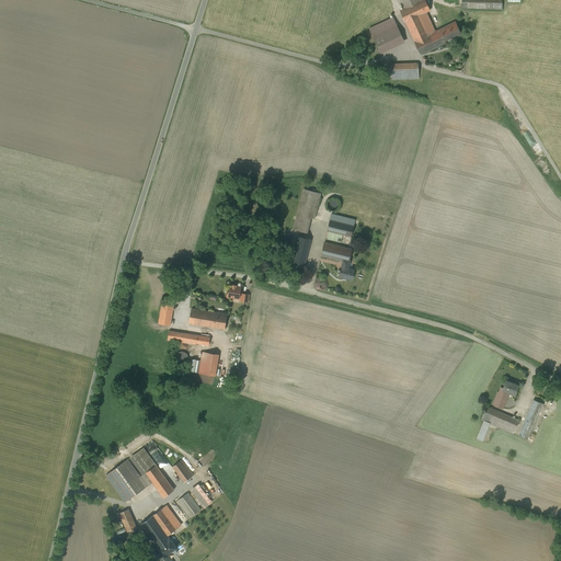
[(399,0),(404,9),(421,1),(420,0),(399,0)]
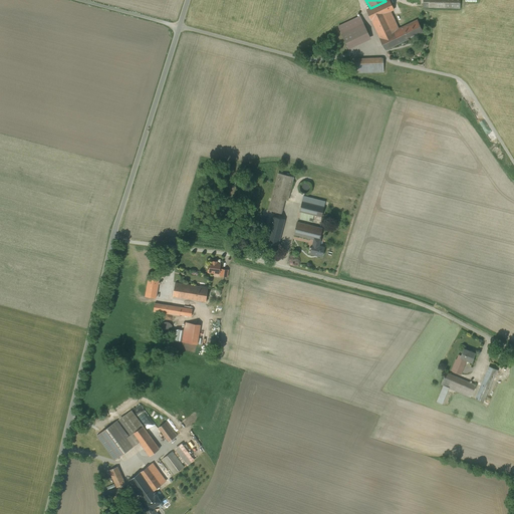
[(371,19),(379,37),(399,29),(391,11),(394,10),(390,0),(388,0),(386,1),(370,8),(366,10),(371,20),(371,19)]
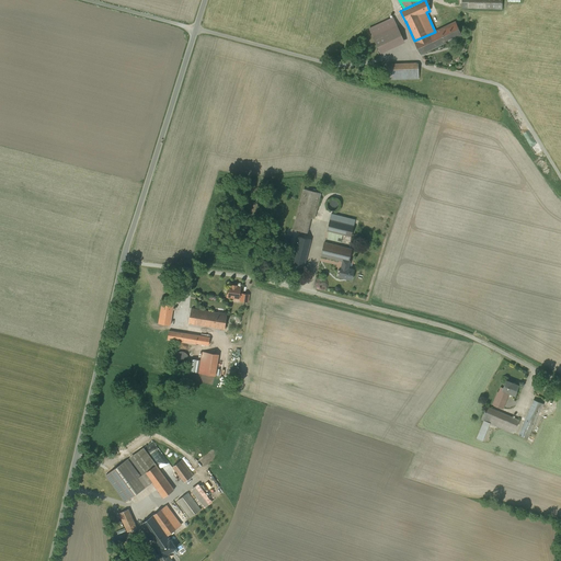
[(389,20),(369,29),(380,54),(404,43),(393,18),(389,20)]
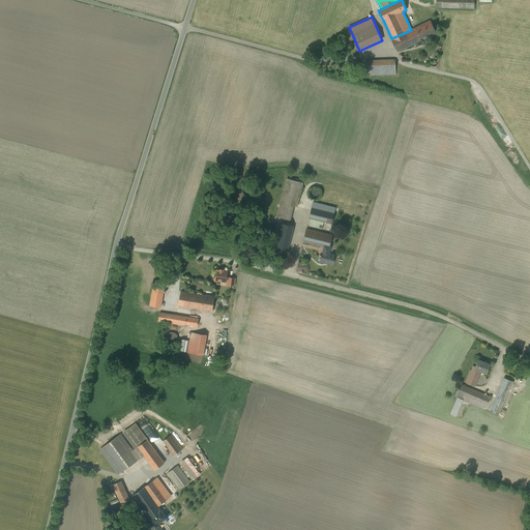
[(391,38),(391,39),(396,51),(421,39),(420,38),(430,33),(431,35),(436,33),(431,21),(411,30),(391,38)]
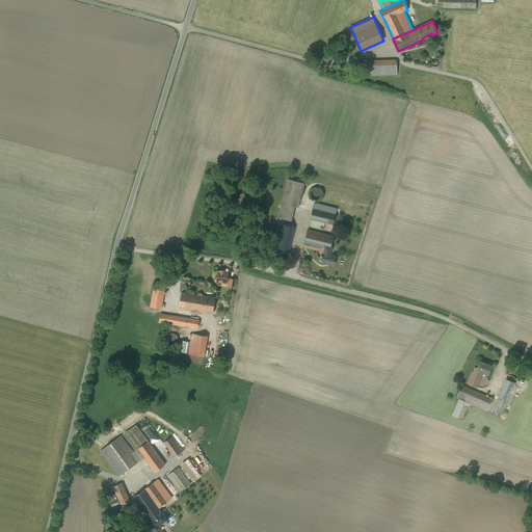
[(367,61),(367,76),(397,75),(396,60),(367,61)]
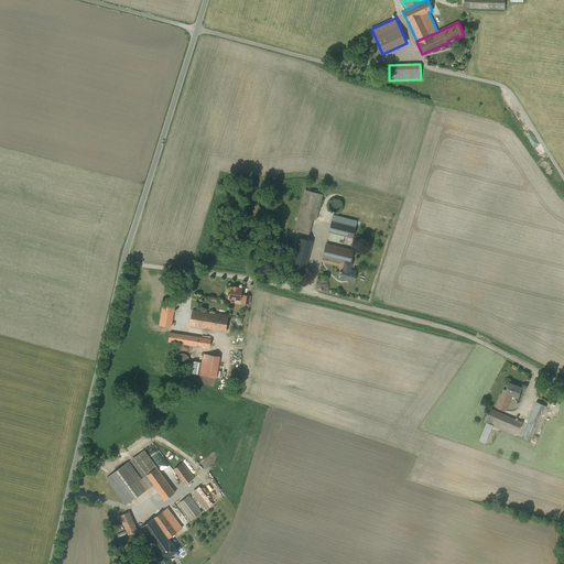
[(324,190),(305,185),(295,225),(310,229),(313,215),(317,216),(324,190)]
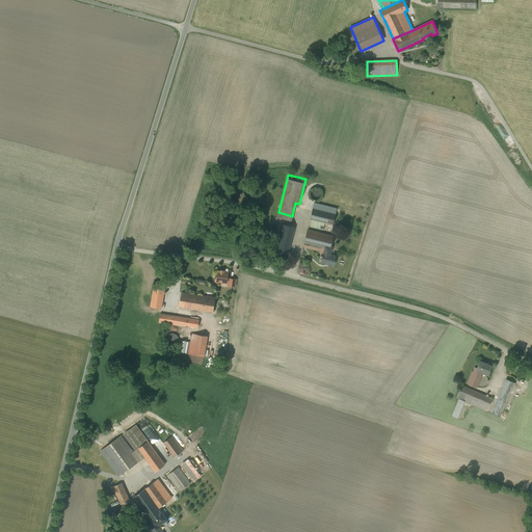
[(322,185),(320,184),(318,183),(316,183),(314,184),(312,186),(311,188),(310,190),(311,192),(312,194),(313,195),(316,196),(318,196),(321,195),(322,194),(323,192),(324,190),(323,187),(322,185)]
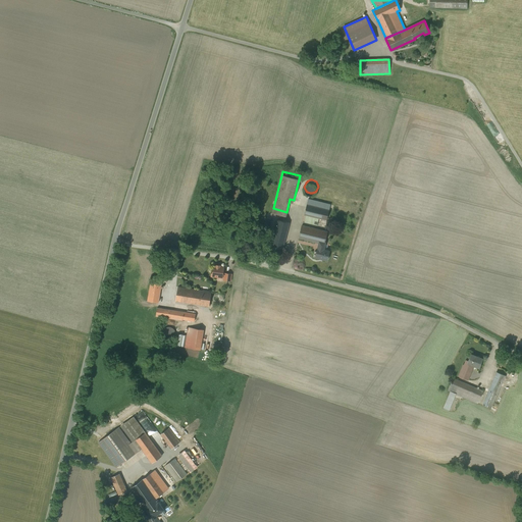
[(330,206),(309,200),(306,210),(328,216),(330,206)]
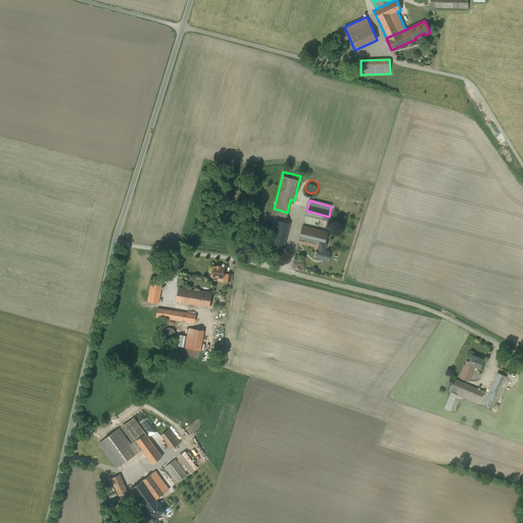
[(291,220),(280,217),(274,243),(285,246),(291,220)]
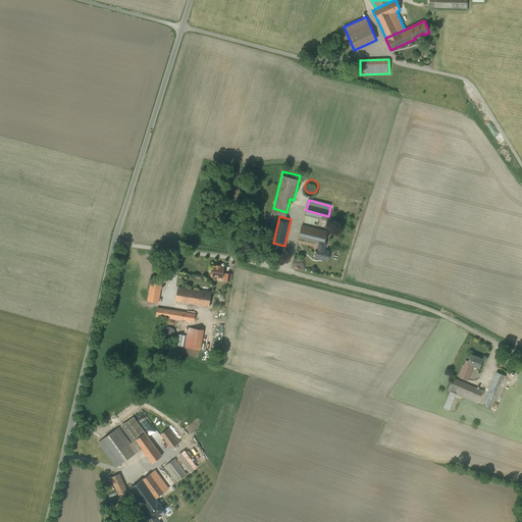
[(329,228),(304,221),(300,236),(319,240),(316,255),(328,258),(330,247),(324,246),(329,228)]
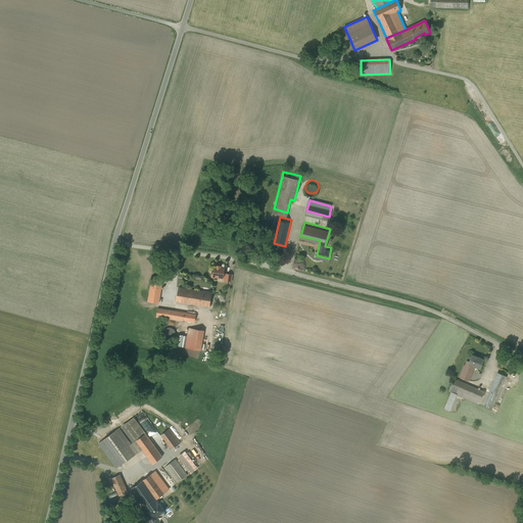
[(226,266),(214,264),(212,274),(225,276),(225,279),(232,280),(233,272),(225,271),(226,266)]
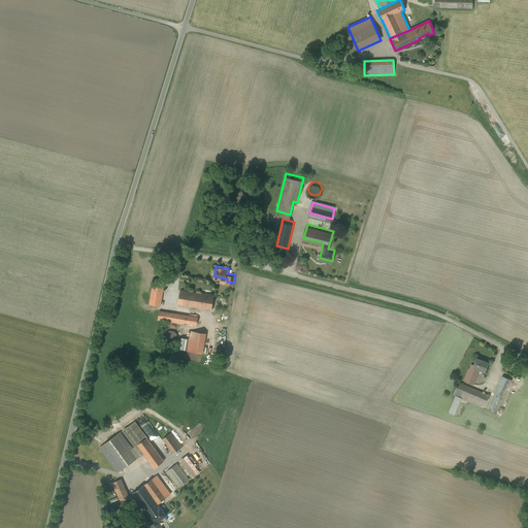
[(165,284),(153,282),(150,300),(162,302),(165,284)]
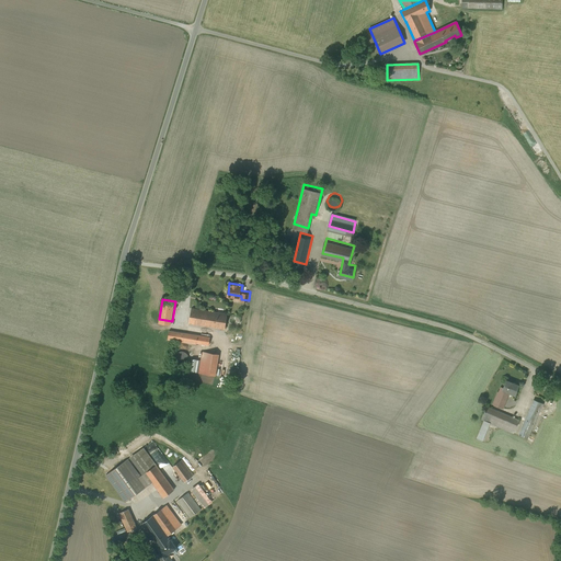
[(227,313),(191,308),(189,324),(225,330),(227,313)]
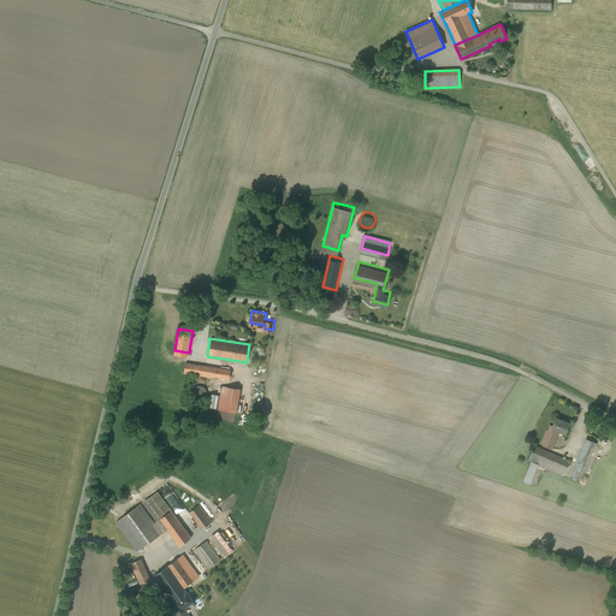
[(231,369),(187,362),(185,372),(230,379),(231,369)]
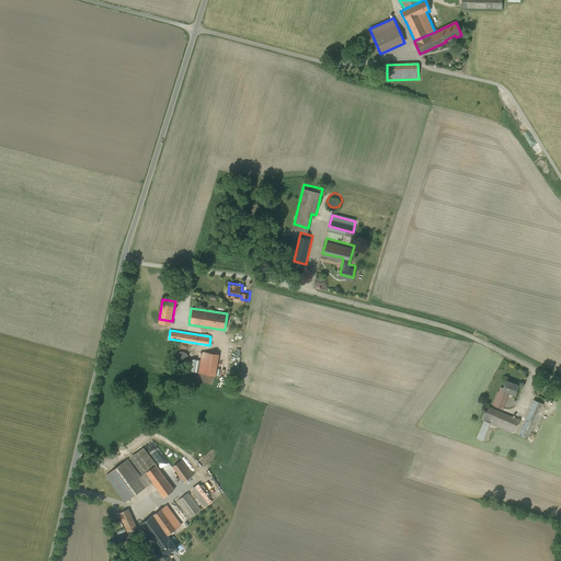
[(184,351),(183,351),(180,351),(179,352),(176,354),(175,356),(174,359),(175,361),(176,363),(178,364),(180,366),(182,366),(185,366),(186,365),(189,363),(191,361),(191,357),(190,355),(189,353),(186,352),(184,351)]
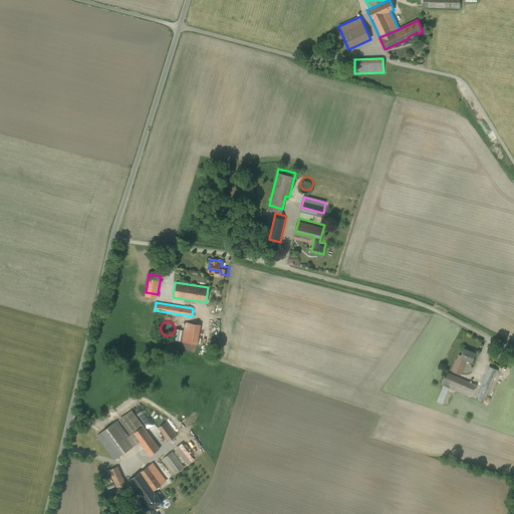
[(201,324),(185,322),(182,341),(198,343),(201,324)]
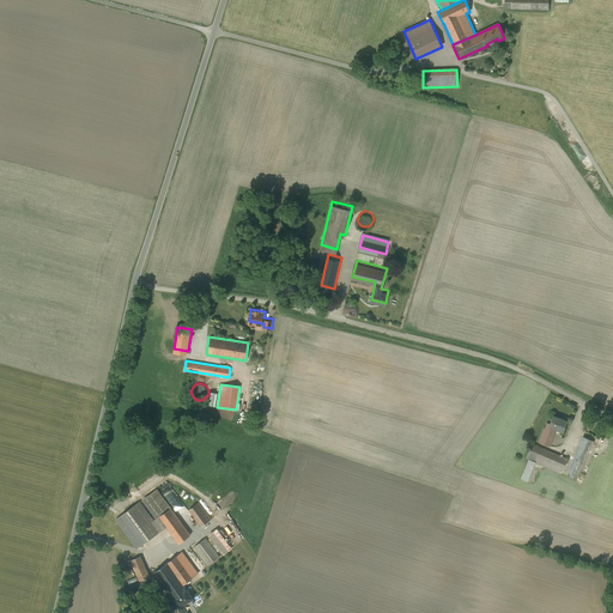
[(566,422),(553,416),(550,424),(547,424),(545,430),(544,429),(539,442),(550,445),(556,429),(563,432),(566,422)]
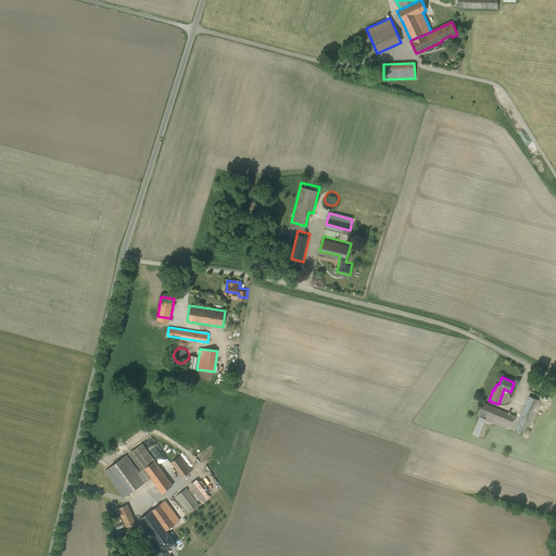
[(539,401),(529,396),(515,431),(523,436),(535,404),(536,405),(539,401)]
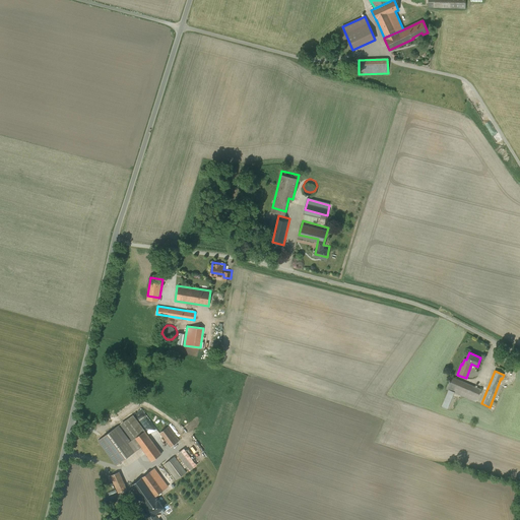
[(481,390),(451,377),(446,389),(449,390),(442,407),(447,409),(454,392),(476,402),(481,390)]
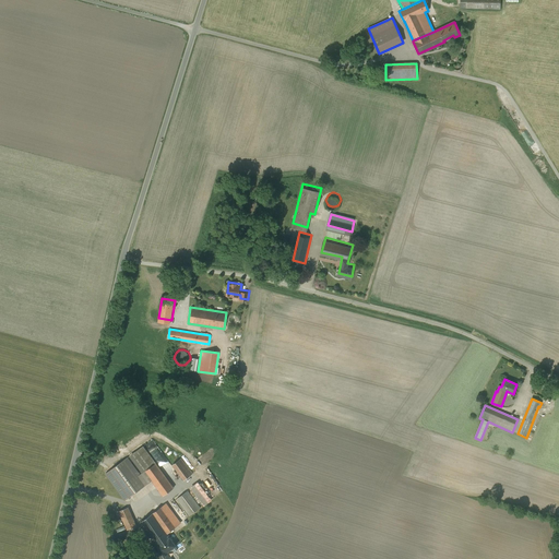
[(170,464),(153,439),(147,443),(151,449),(156,445),(158,449),(156,451),(159,454),(158,454),(164,461),(166,459),(170,464)]
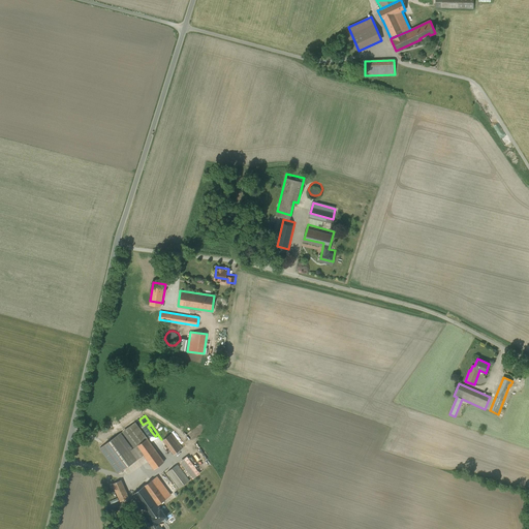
[(162,462),(132,423),(101,446),(120,471),(137,459),(130,448),(134,445),(152,469),(162,462)]
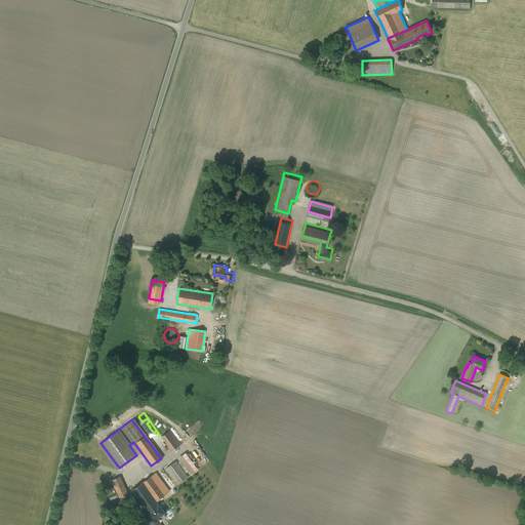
[(170,430),(161,436),(172,450),(180,443),(170,430)]
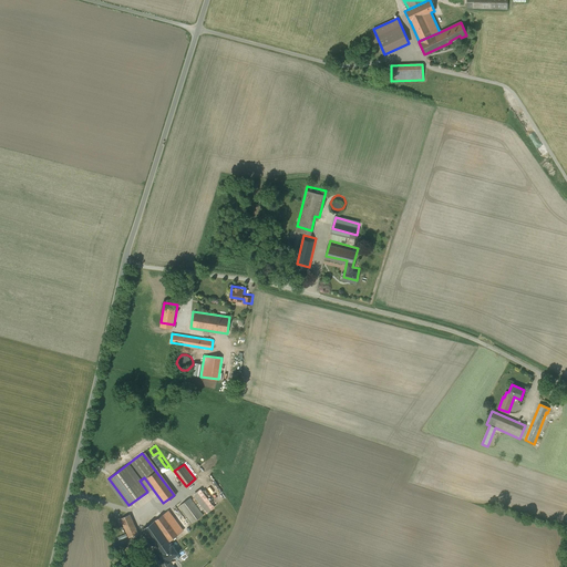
[(214,507),(198,488),(191,495),(206,513),(214,507)]
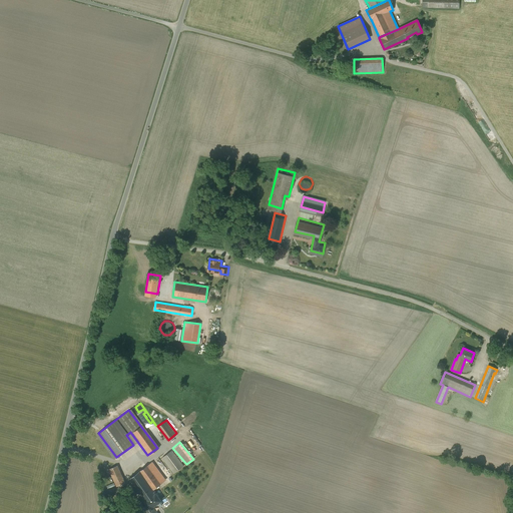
[(171,450),(160,459),(172,475),(183,466),(171,450)]
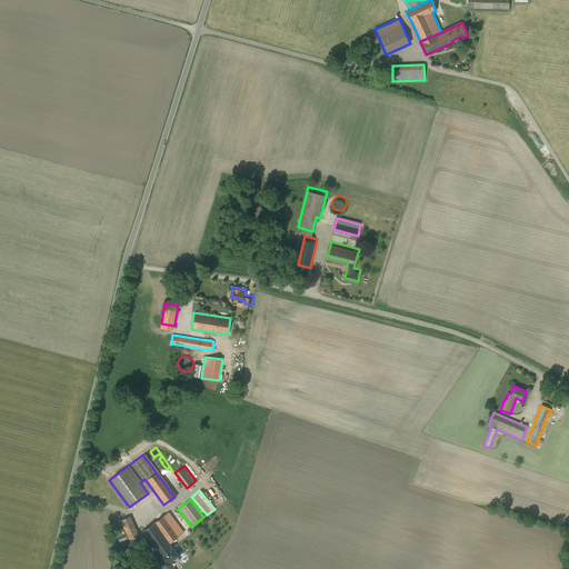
[(166,513),(141,530),(166,565),(180,555),(171,541),(180,533),(166,513)]
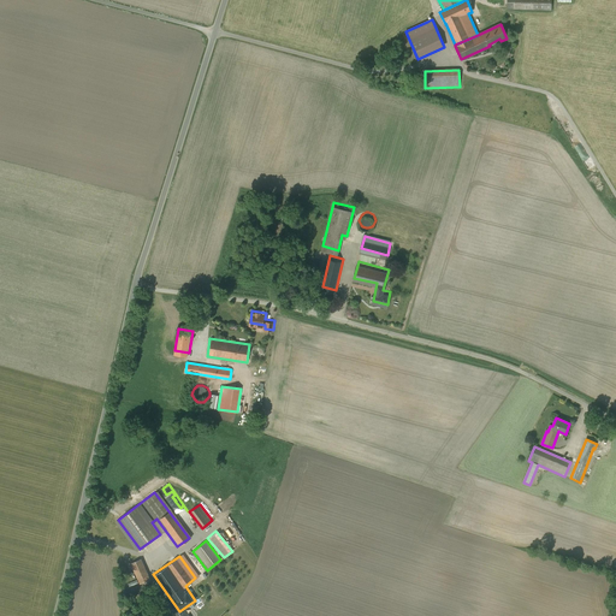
[(149,579),(141,558),(131,562),(140,582),(149,579)]
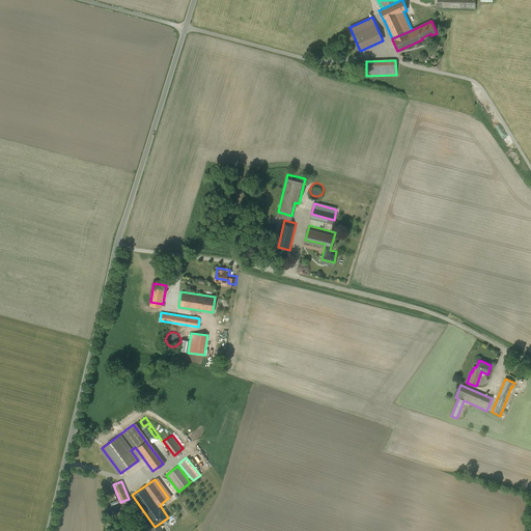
All buildings are outlined.
